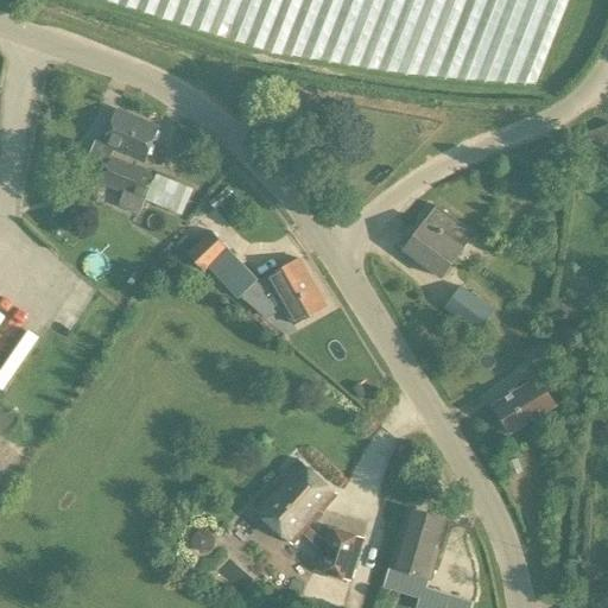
[(95,140),(87,162),(105,169),(99,184),(122,194),(118,207),(139,214),(144,202),(145,202),(179,217),(191,189),(137,165),(138,160),(144,163),(158,128),(115,111),(102,144),(95,140)]
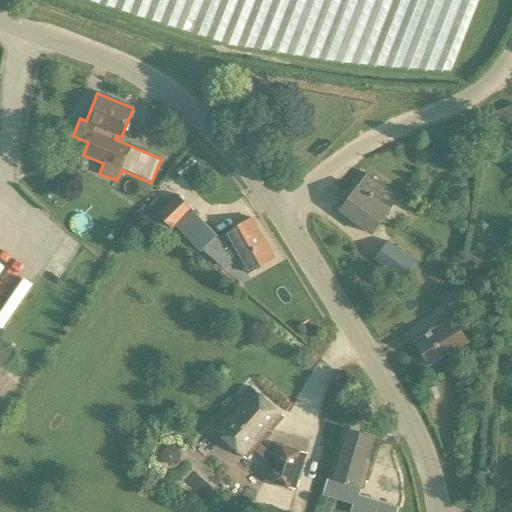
[(367,173),(358,185),(339,211),(370,234),(398,197),(367,173)]
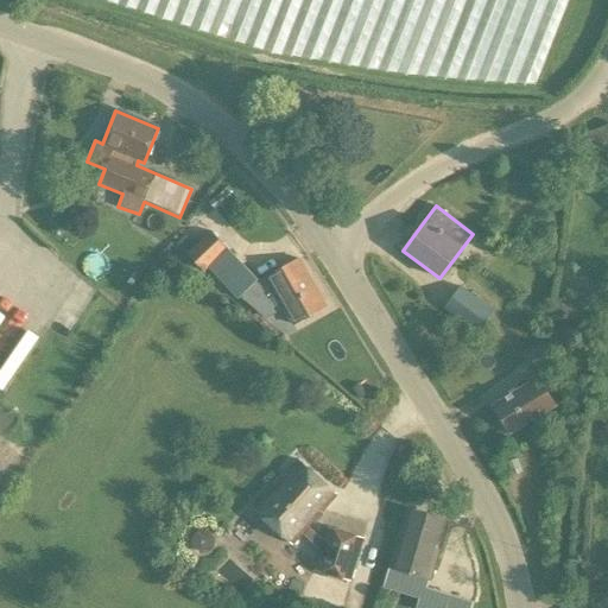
[(257,279),(227,248),(209,232),(185,254),(203,273),(208,268),(236,299),(257,279)]
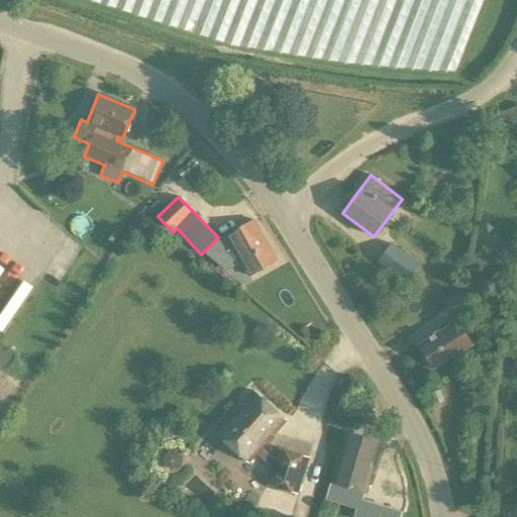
[(218,237),(205,250),(227,270),(240,262),(248,276),(277,261),(254,220),(226,235),(220,238),(218,237)]
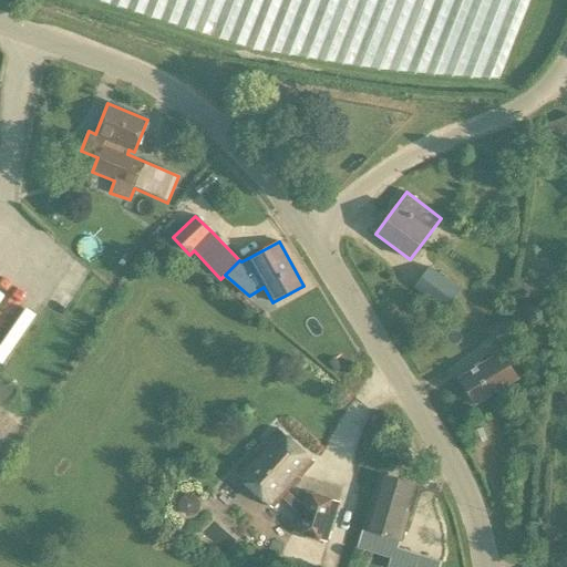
[(460,290),(429,267),(414,287),(445,310),(460,290)]
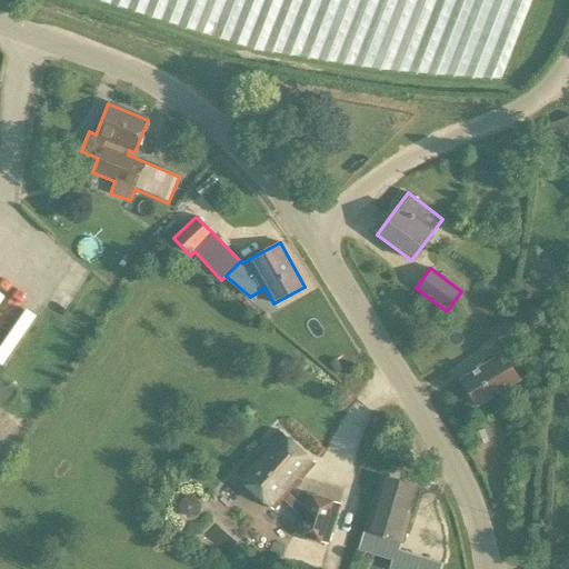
[(0,363),(32,316),(21,308),(0,339),(0,363)]
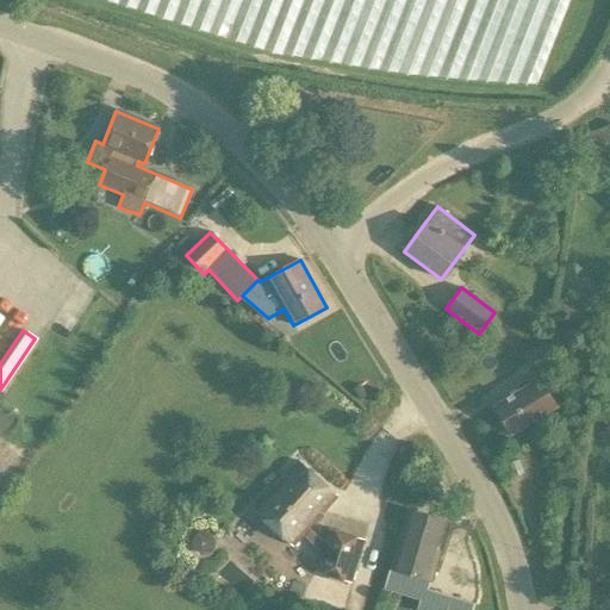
[(536,378),(571,358),(558,336),(524,356),(536,378)]
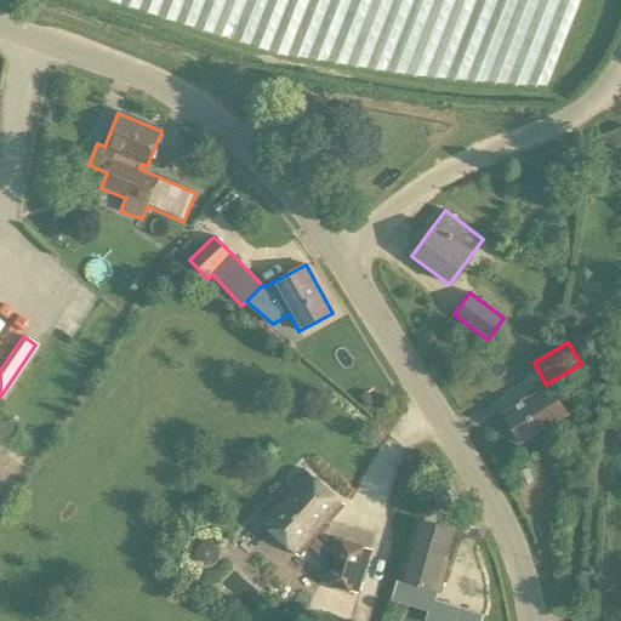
[(520,442),(565,414),(548,386),(502,414),(520,442)]
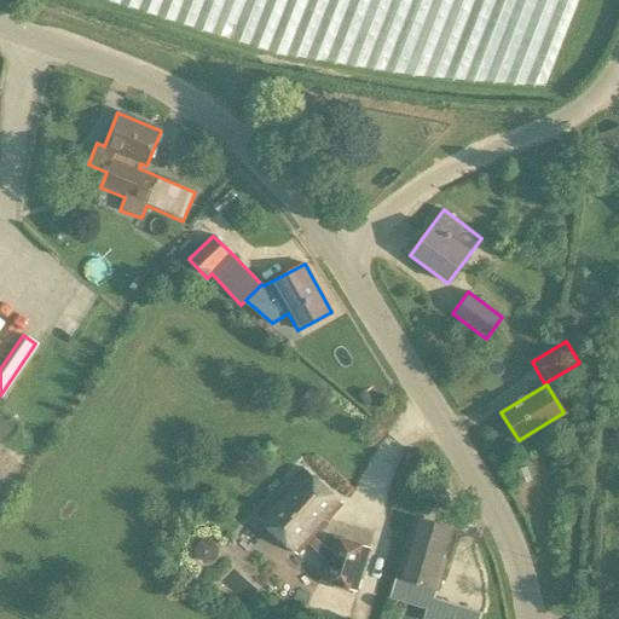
[(341,504),(302,469),(256,521),(296,556),(306,545),(325,562),(319,582),(356,593),(369,548),(331,538),(328,551),(312,537),(341,504)]
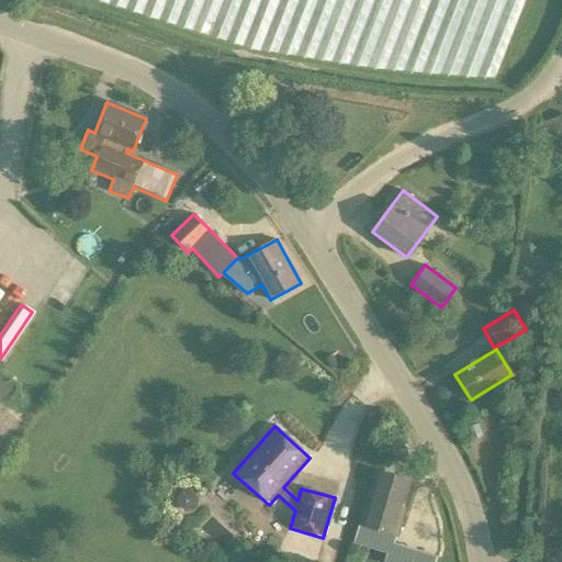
[(375,470),(358,525),(397,537),(414,482),(375,470)]
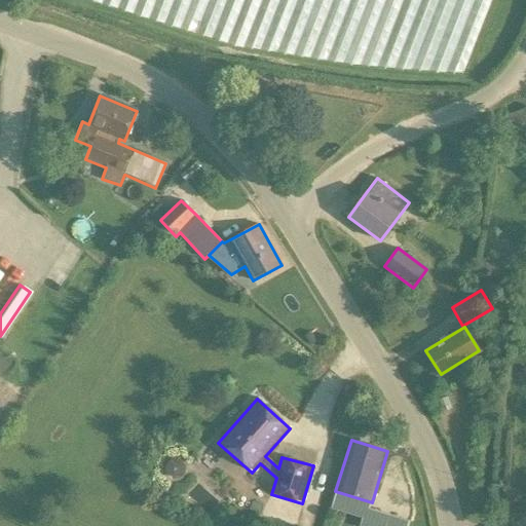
[(378,525),(382,512),(366,506),(360,525),(378,525)]
